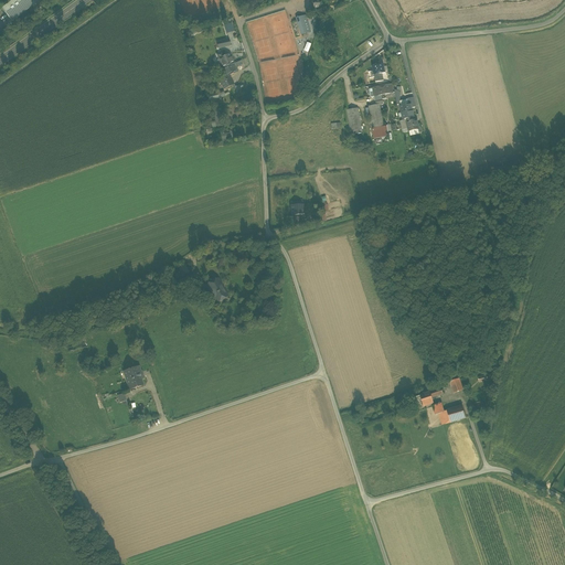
[(12,0),(1,9),(11,22),(33,6),(29,0),(12,0)]
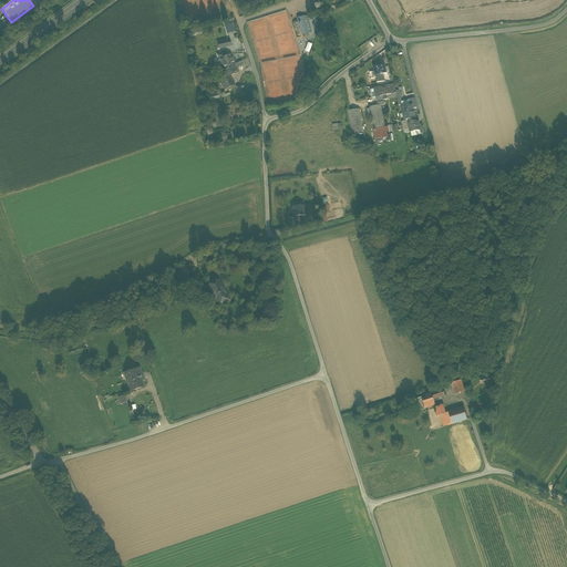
[(298,18),(299,22),(305,20),(308,33),(312,32),(307,16),(298,18)]
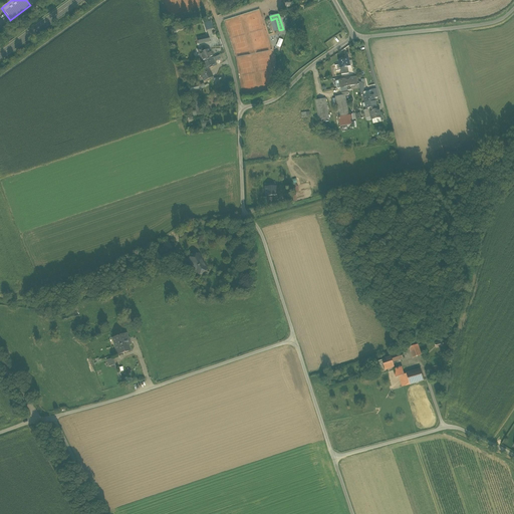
[(275,31),(279,30),(276,18),(271,20),(275,31)]
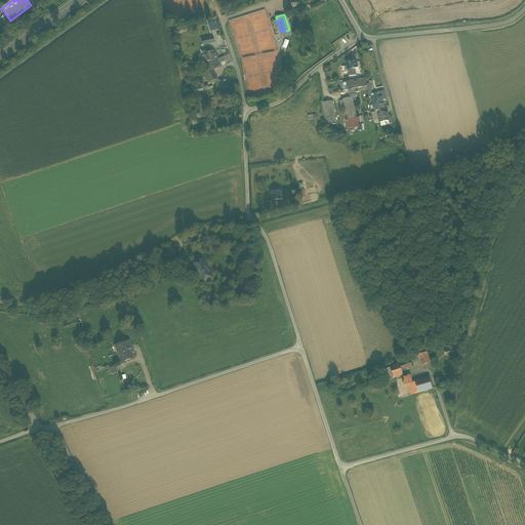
[(207,64),(212,62),(217,59),(214,50),(209,52),(210,53),(208,54),(203,56),(207,64)]
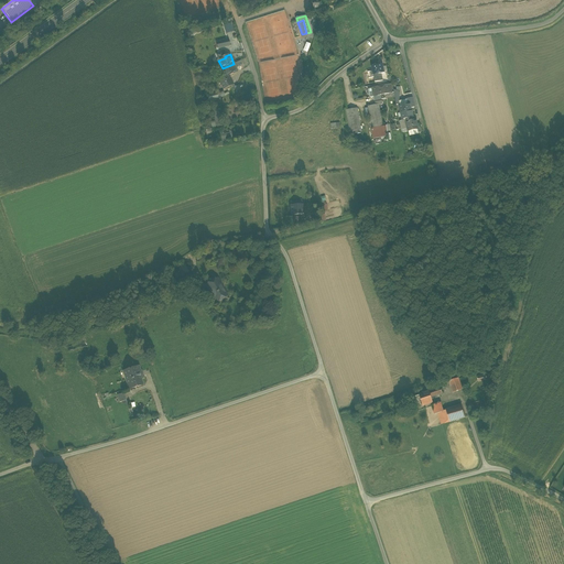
[(234,64),(228,66),(229,68),(230,68),(232,74),(237,72),(236,68),(234,64)]
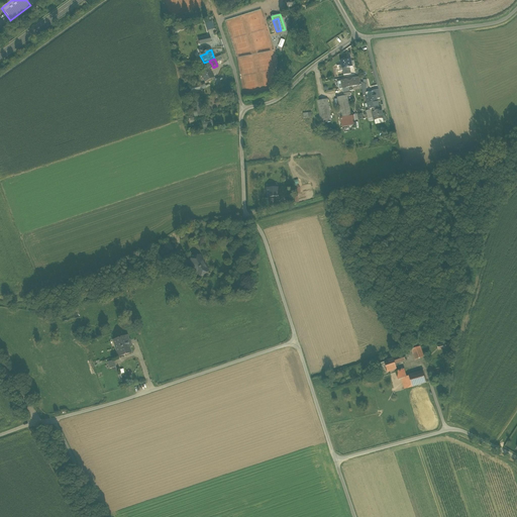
[(340,61),(342,69),(346,69),(349,68),(352,67),(352,66),(351,62),(350,59),(340,61)]
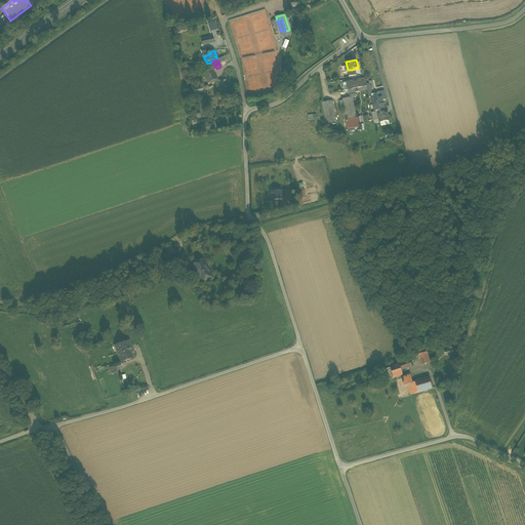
[(212,70),(216,69),(214,64),(213,64),(212,62),(207,64),(207,65),(210,71),(212,70)]
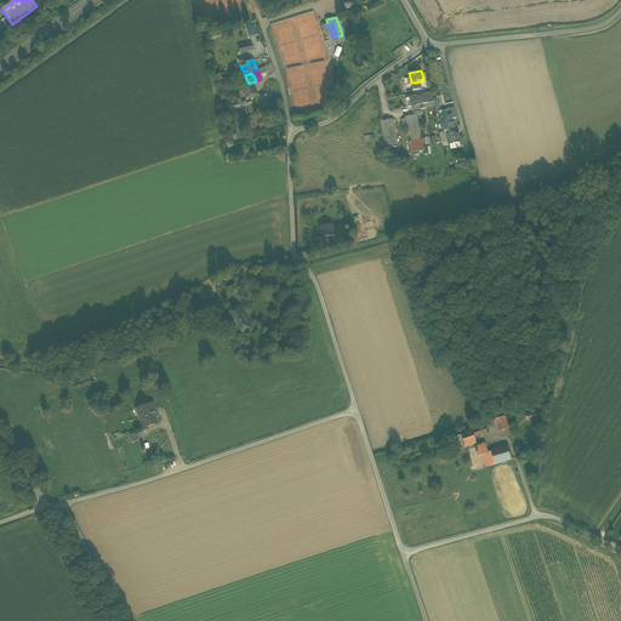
[(410,97),(411,107),(423,104),(432,102),(431,93),(410,97)]
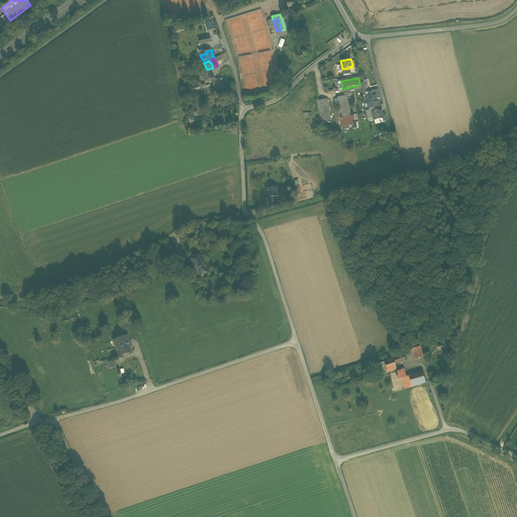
[(203,90),(210,87),(209,84),(205,86),(205,84),(201,85),(191,88),(192,93),(203,90)]
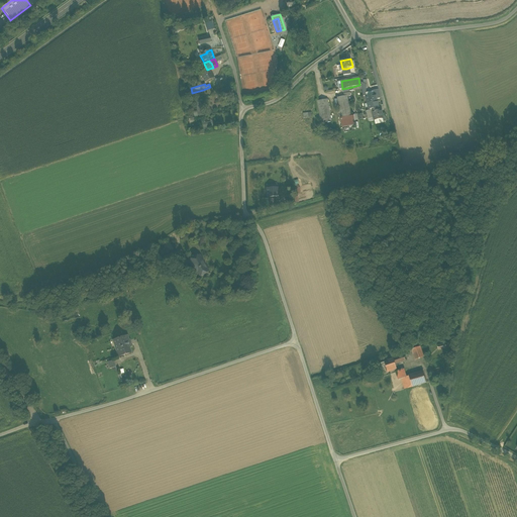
[(366,97),(368,103),(377,101),(377,99),(380,98),(378,90),(373,91),(374,96),(367,97),(366,97)]
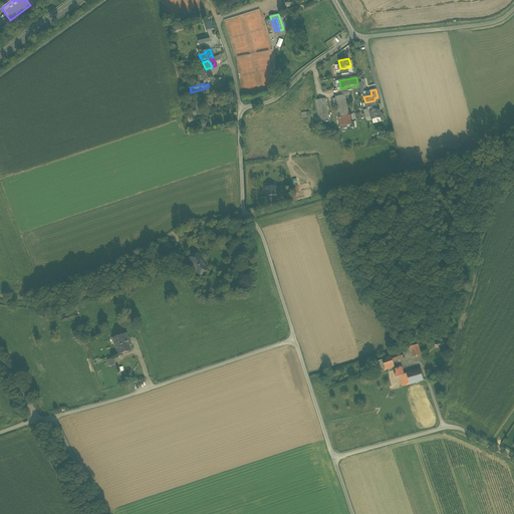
[(335,97),(338,116),(348,115),(345,95),(342,96),(335,97)]
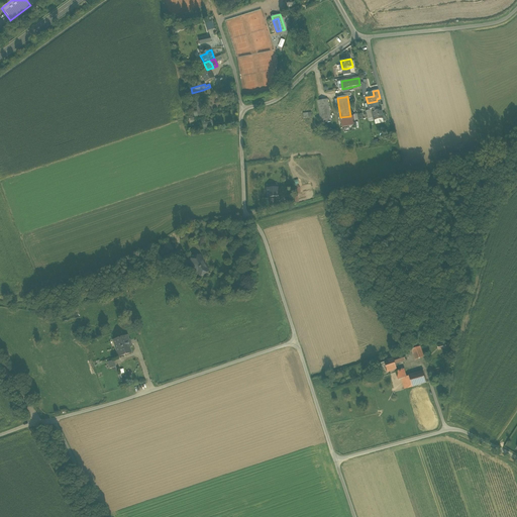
[(317,101),(321,121),(331,119),(327,99),(317,101)]
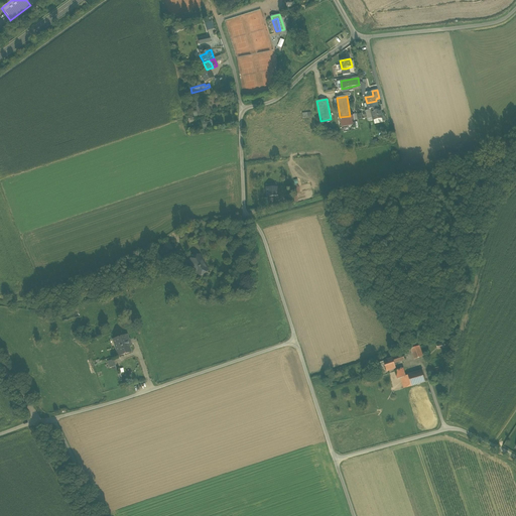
[(378,107),(376,101),(367,103),(368,107),(368,109),(371,109),(375,108),(378,107)]
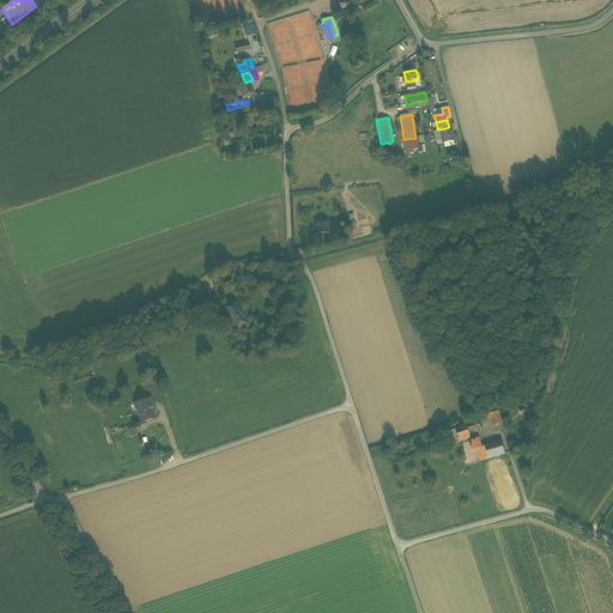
[(445,129),(445,128),(441,129),(444,143),(454,141),(454,140),(453,135),(451,131),(448,132),(447,129),(445,129)]
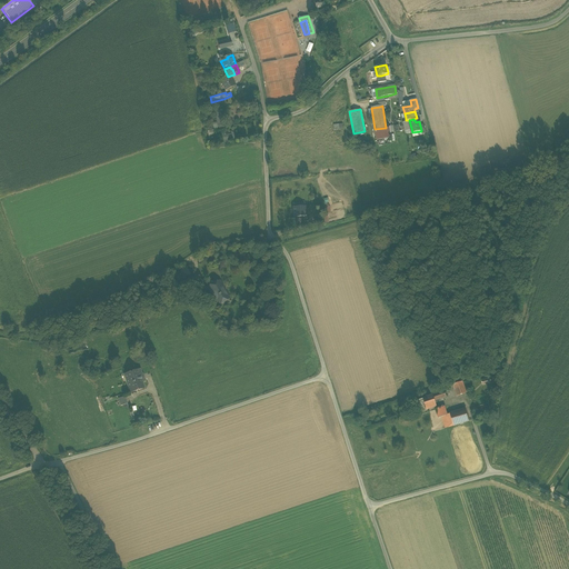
[(389,127),(386,128),(375,129),(377,140),(391,138),(389,127)]
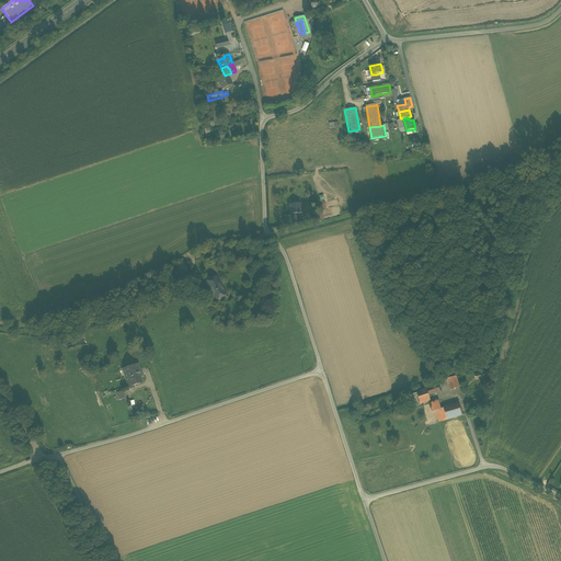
[(300,201),(289,202),(289,205),(288,205),(289,214),(302,213),(301,204),(300,204),(300,201)]
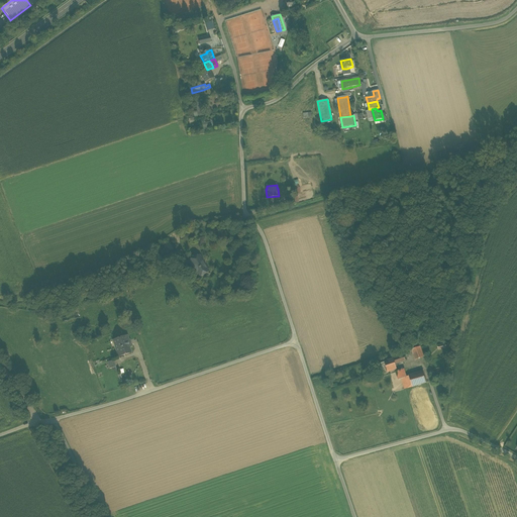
[(162,243),(168,250),(173,247),(168,239),(162,243)]
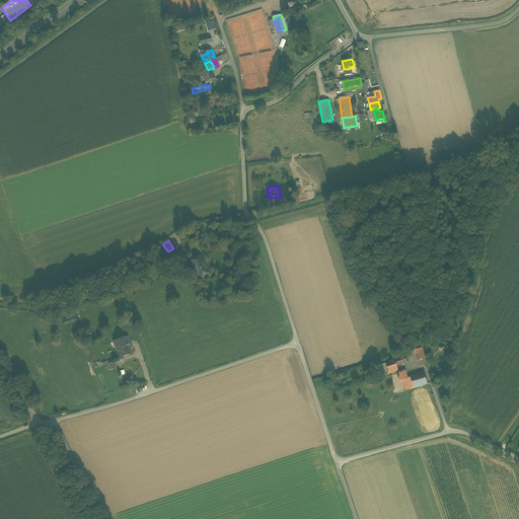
[(190,263),(198,277),(209,271),(201,256),(190,263)]
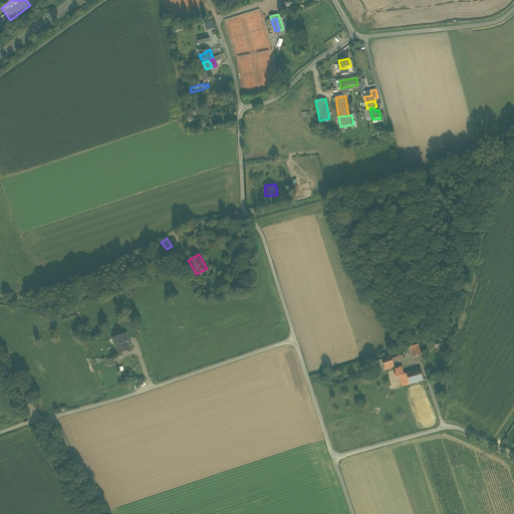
[(114,346),(117,355),(129,351),(131,351),(127,343),(130,343),(126,334),(112,338),(115,345),(114,346)]
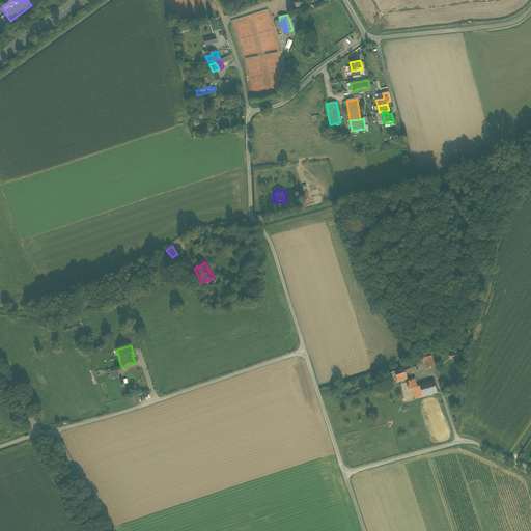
[(406,374),(410,373),(409,367),(403,369),(394,371),(398,383),(408,380),(407,376),(406,374)]
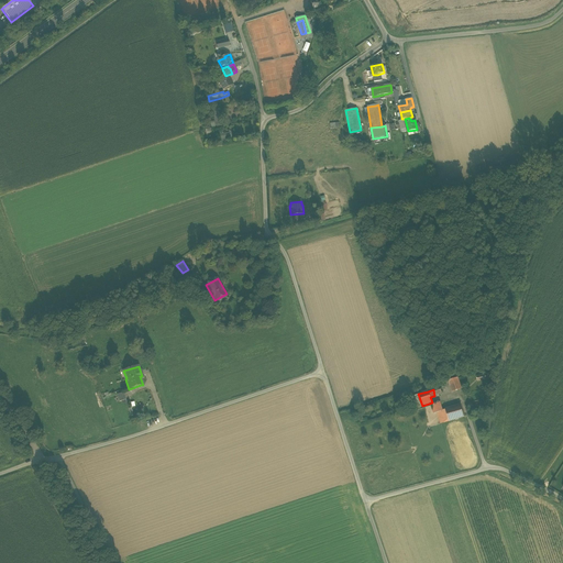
[(117,396),(119,405),(127,401),(124,394),(117,396)]
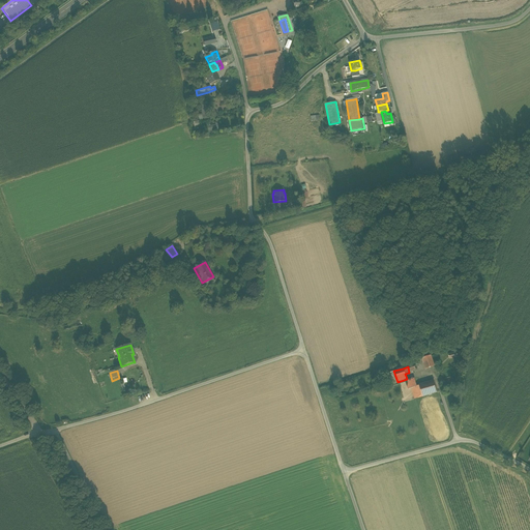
[(406,381),(408,389),(412,388),(415,387),(415,386),(413,379),(406,381)]
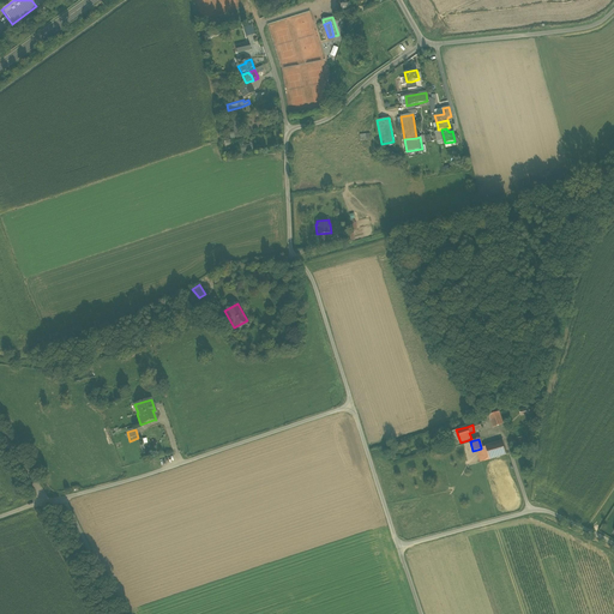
[(501,441),(485,446),(489,459),(506,455),(501,441)]
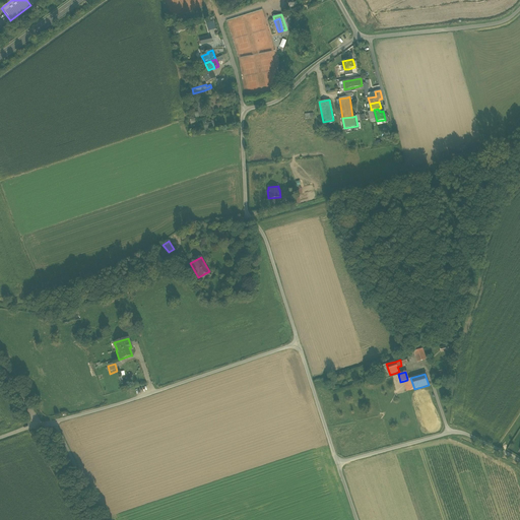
[(407,391),(414,389),(410,378),(407,379),(407,380),(404,381),(406,387),(407,391)]
